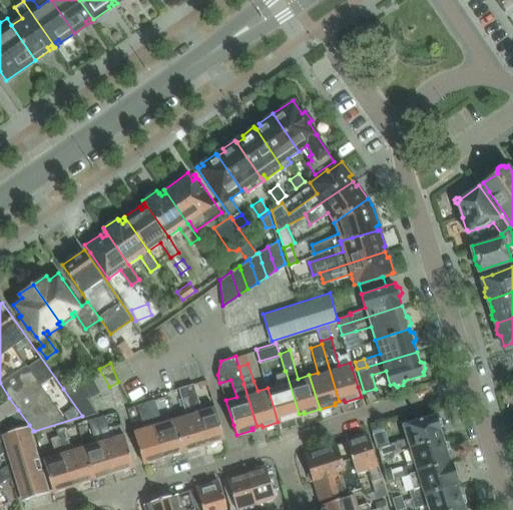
[(99,369),(81,379),(91,397),(109,387),(99,369)]
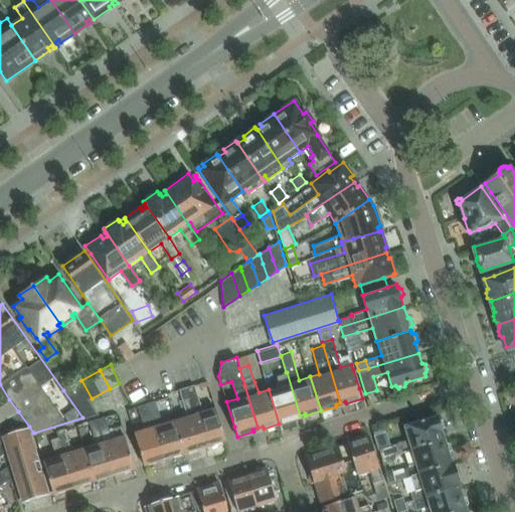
[(280,385),(269,389),(279,423),(295,418),(295,416),(300,415),(287,372),(286,372),(277,375),(280,385)]
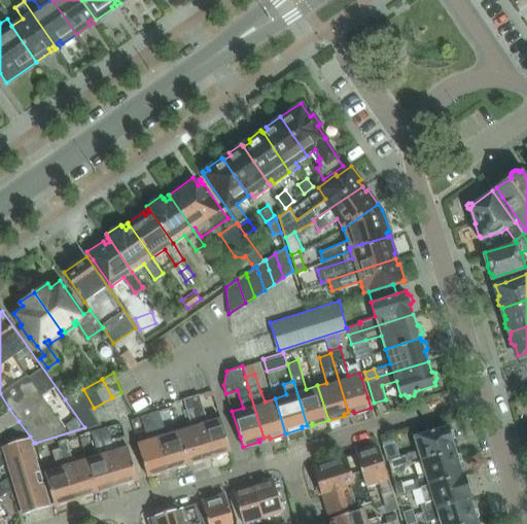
[(83,389),(65,399),(84,427),(101,422),(94,408),(83,389)]
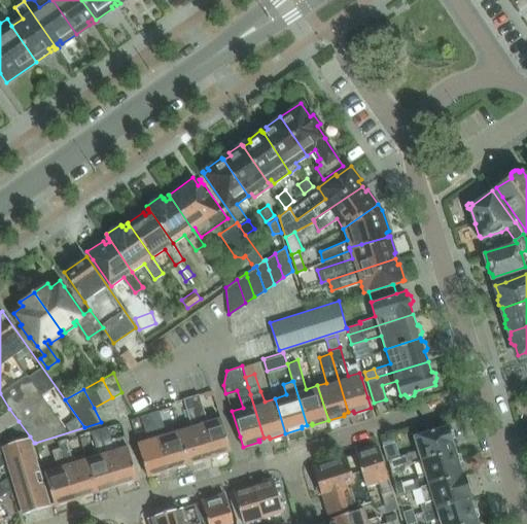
[(231,450),(220,416),(208,420),(200,392),(191,394),(209,454),(214,453),(215,455),(231,450)]
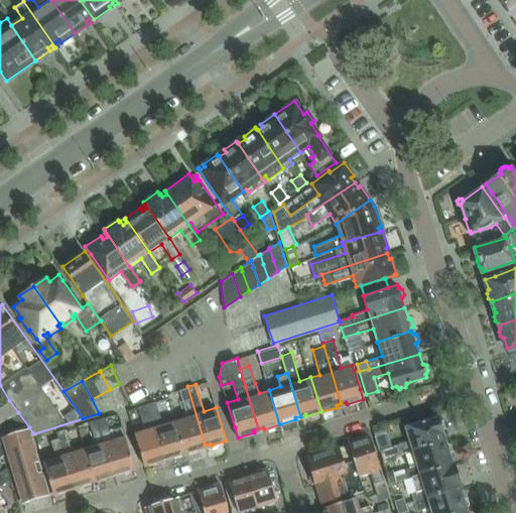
[(186,416),(175,419),(185,453),(201,447),(201,446),(205,444),(187,386),(178,389),(186,416)]
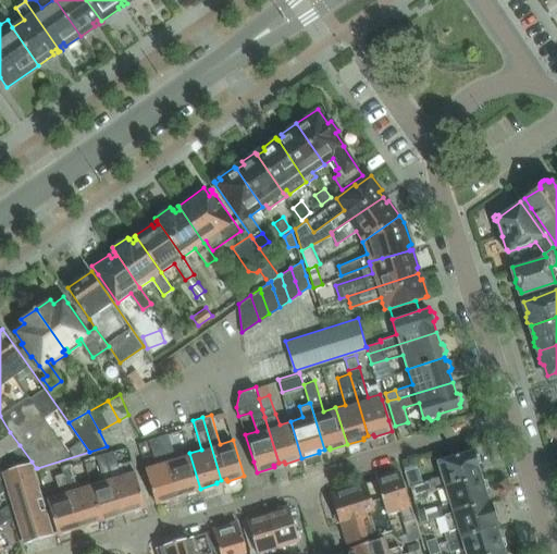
[(0,455),(20,445),(10,432),(0,439),(0,455)]
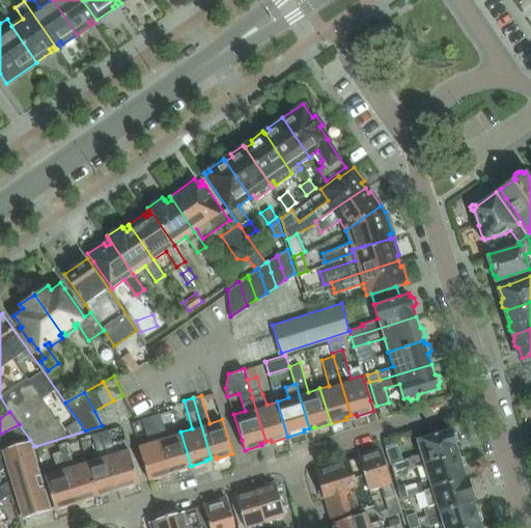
[(168,436),(160,412),(151,414),(170,471),(174,469),(175,471),(191,466),(180,432),(168,436)]
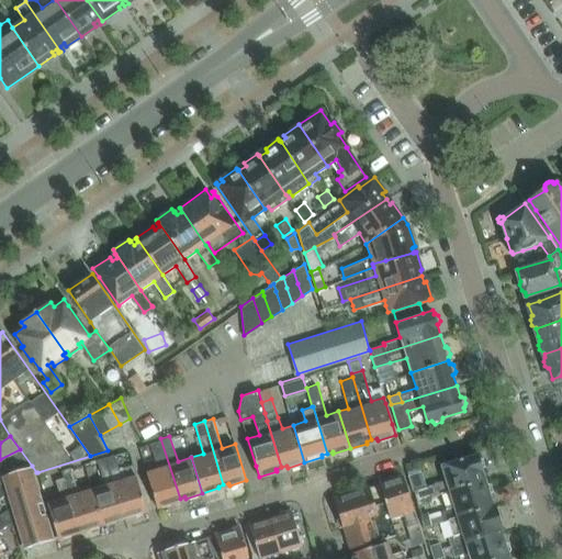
[(146,471),(155,496),(157,507),(175,502),(175,500),(180,499),(160,438),(149,442),(157,467),(146,471)]
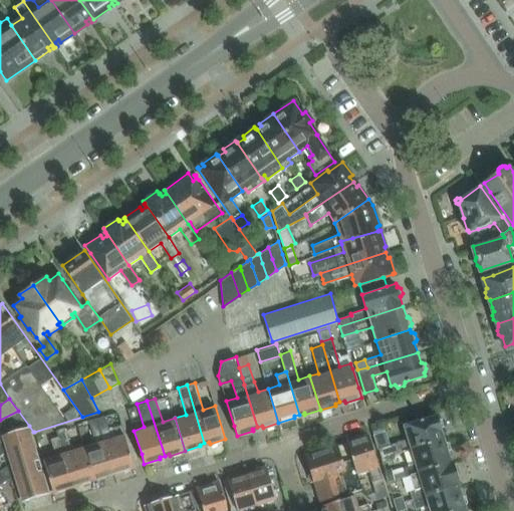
[(124,433),(111,437),(110,433),(118,431),(117,427),(122,426),(118,413),(116,412),(97,417),(113,471),(118,470),(118,471),(135,466),(132,457),(124,433)]
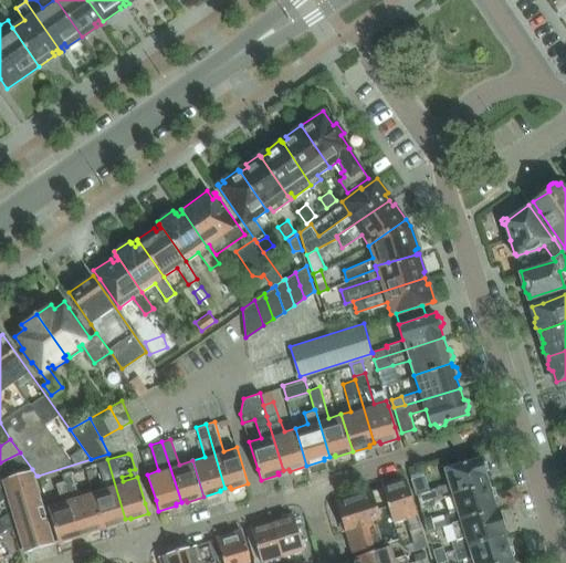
[(444,467),(449,482),(417,492),(420,504),(444,497),(444,496),(489,482),(485,470),(488,468),(485,461),(482,460),(481,456),(444,467)]
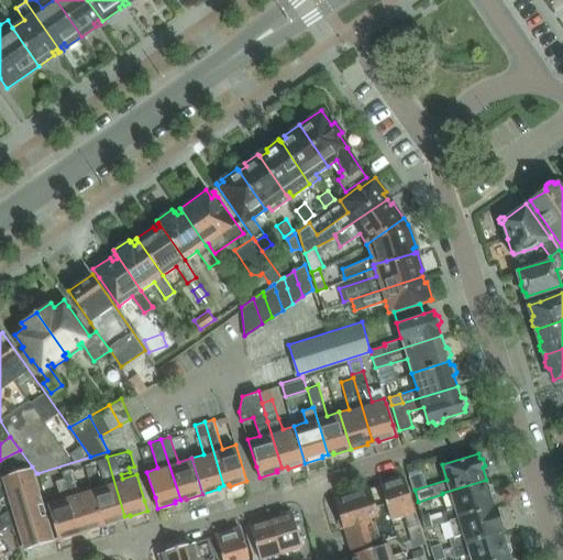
[(91,489),(103,525),(120,519),(119,518),(124,516),(107,457),(84,464),(86,469),(91,468),(94,474),(88,476),(91,489)]
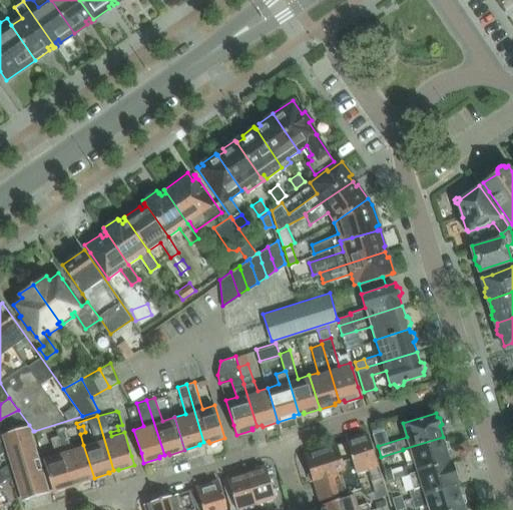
[(380,423),(372,426),(374,435),(383,432),(382,429),(380,423)]
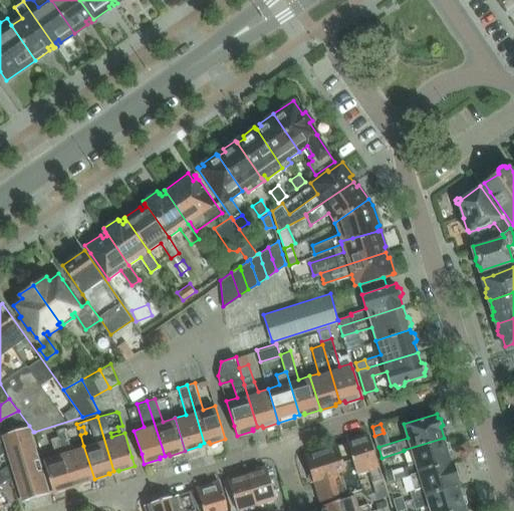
[(2,435),(22,499),(24,499),(24,498),(46,491),(47,492),(49,491),(29,426),(2,435)]
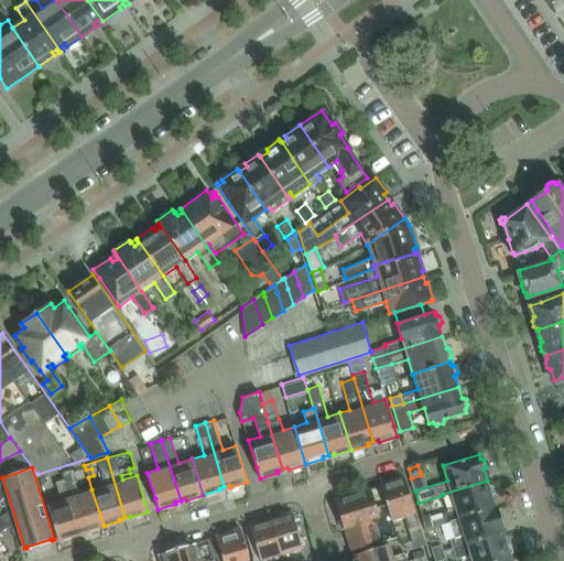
[(62,472),(64,478),(79,531),(85,530),(86,532),(104,526),(91,489),(78,494),(71,468),(62,472)]
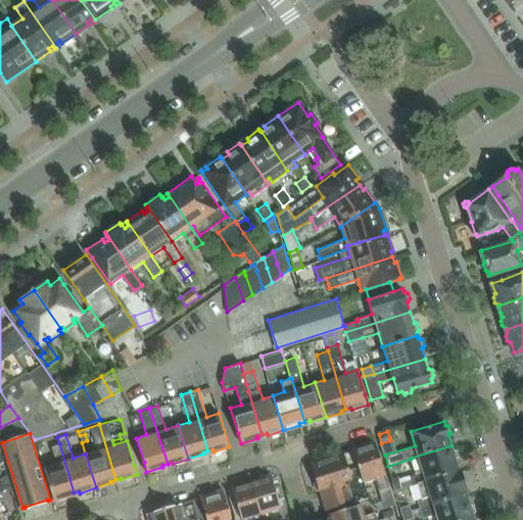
[(369,442),(352,447),(353,450),(355,457),(359,466),(364,482),(375,479),(384,507),(395,504),(375,440),(374,440),(375,442),(370,444),(369,442)]
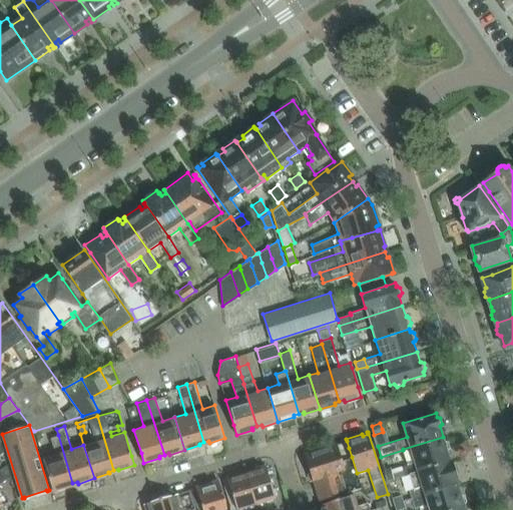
[(50,481),(52,489),(53,490),(68,487),(67,485),(72,483),(58,435),(50,437),(56,454),(42,457),(50,481)]
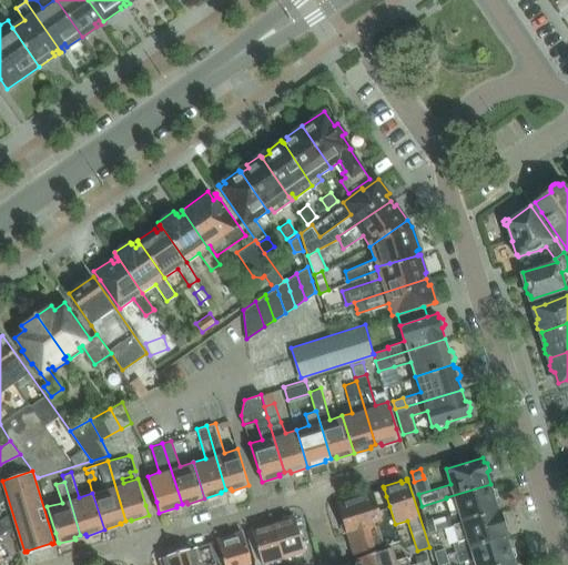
[(436,528),(448,525),(454,524),(454,523),(499,510),(498,508),(495,497),(497,495),(495,488),(492,487),(490,484),(446,497),(446,498),(450,514),(445,515),(433,518),(434,522),(436,528)]
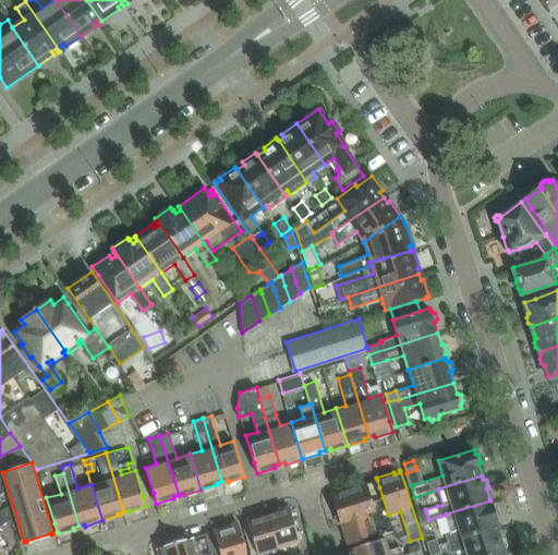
[(377,480),(366,483),(370,491),(373,501),(383,497),(379,487),(377,480)]
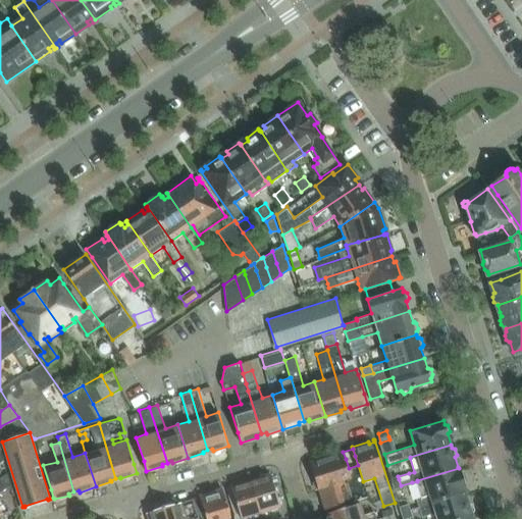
[(310,462),(312,468),(310,468),(313,478),(314,477),(318,488),(318,487),(324,508),(352,500),(367,496),(363,481),(358,465),(349,468),(346,459),(343,452),(343,450),(325,455),(326,457),(310,462)]
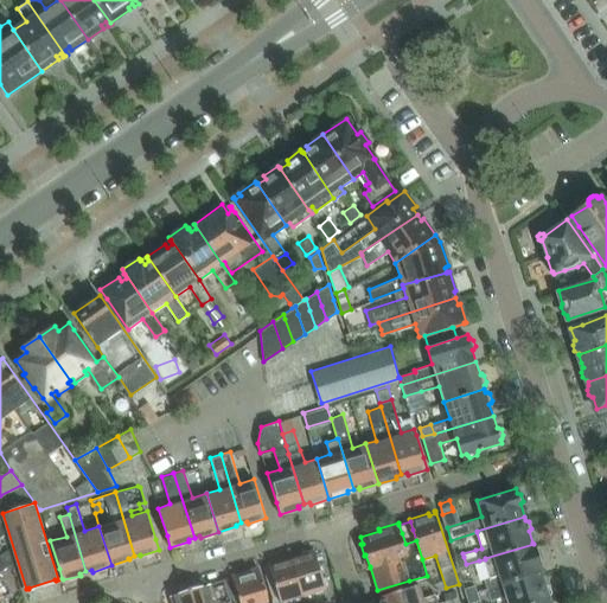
[(542,571),(543,571),(540,559),(541,557),(537,547),(536,546),(535,543),(532,543),(534,544),(485,558),(485,559),(490,577),(484,578),(487,588),(542,571)]
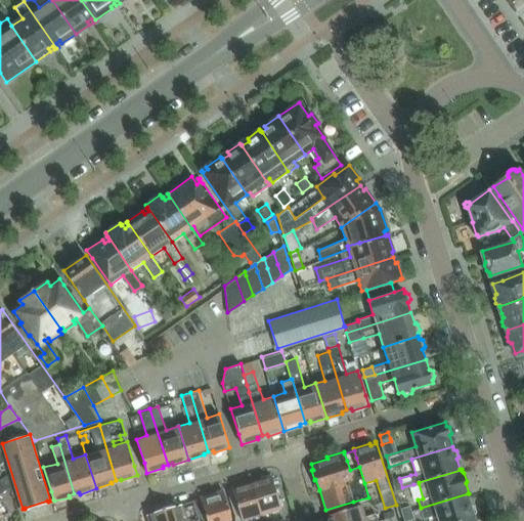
[(7,473),(0,477),(0,479),(6,488),(10,484),(7,473)]
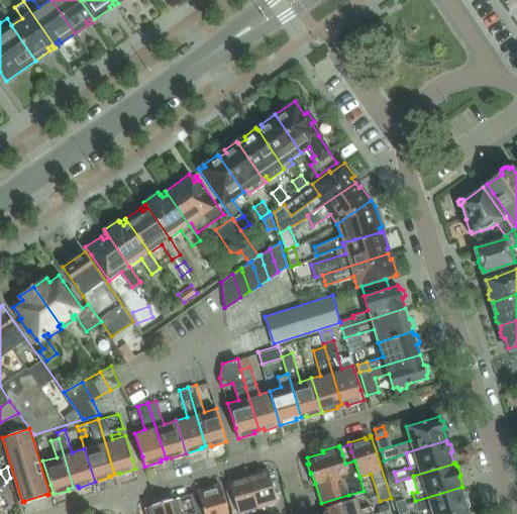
[(259,507),(261,513),(280,513),(280,510),(269,513),(266,505),(278,501),(268,468),(252,472),(253,474),(252,474),(249,475),(259,507)]
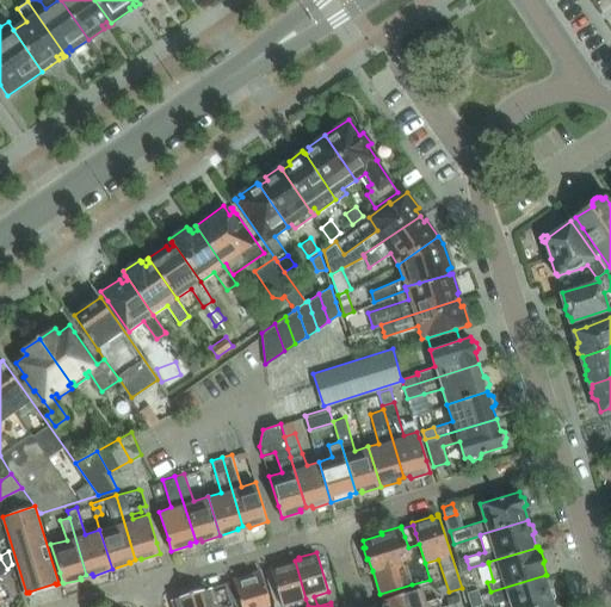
[(296,602),(297,606),(308,606),(306,599),(295,561),(288,563),(288,561),(270,565),(271,568),(273,577),(278,594),(283,606),(285,606),(296,602)]
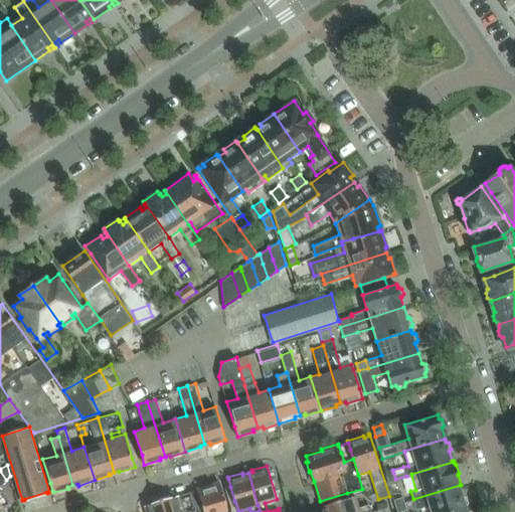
[(223,481),(231,505),(230,511),(240,511),(238,511),(234,501),(230,487),(228,479),(223,481)]
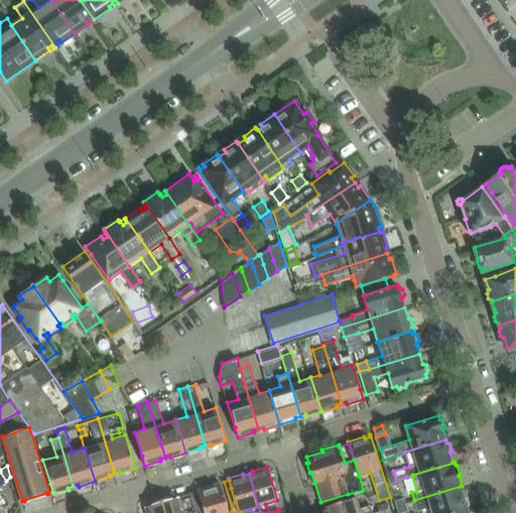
[(200,489),(197,490),(204,512),(228,512),(228,508),(225,496),(221,483),(213,485),(213,483),(209,484),(203,486),(199,487),(200,489)]
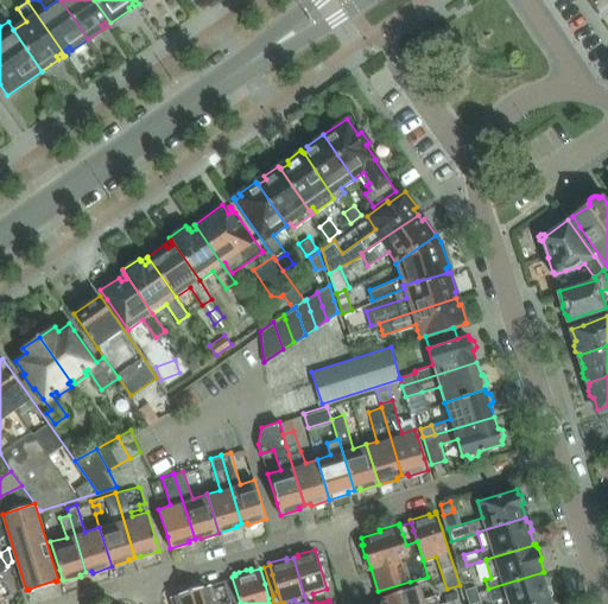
[(508,603),(534,603),(551,599),(550,596),(552,592),(550,585),(546,585),(543,572),(488,589),(492,599),(506,596),(508,603)]
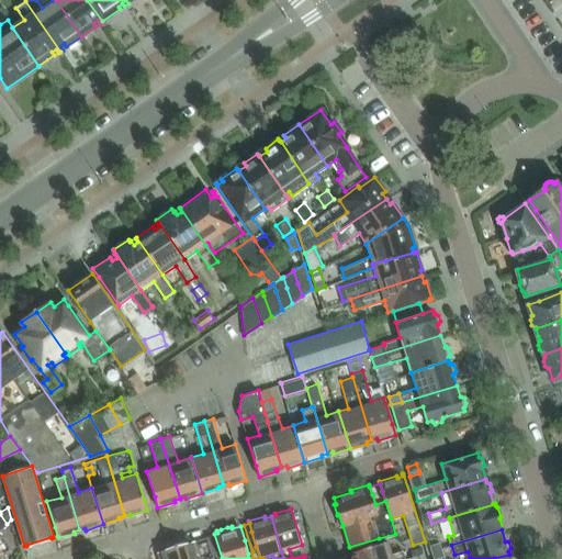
[(217,558),(211,535),(197,539),(188,541),(188,539),(163,548),(161,549),(159,554),(158,555),(159,558),(217,558)]
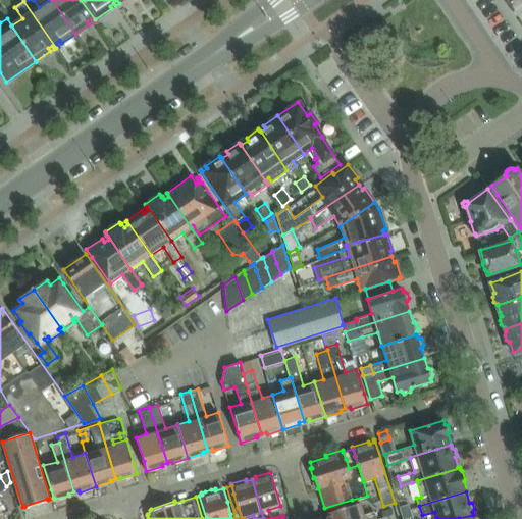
[(325,512),(325,513),(327,518),(373,518),(376,518),(374,511),(365,513),(361,502),(358,503),(335,509),(325,512)]
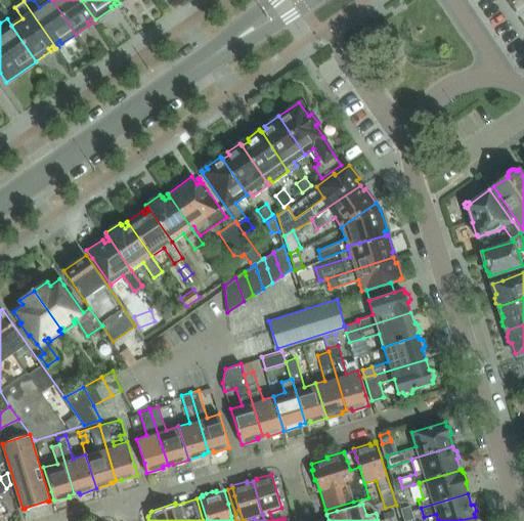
[(401,507),(400,507),(402,514),(412,511),(410,504),(401,507)]
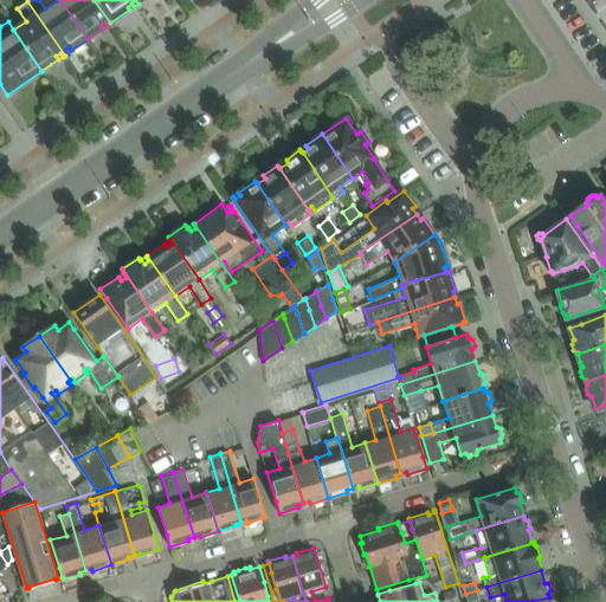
[(457,595),(455,588),(445,590),(447,597),(457,595)]
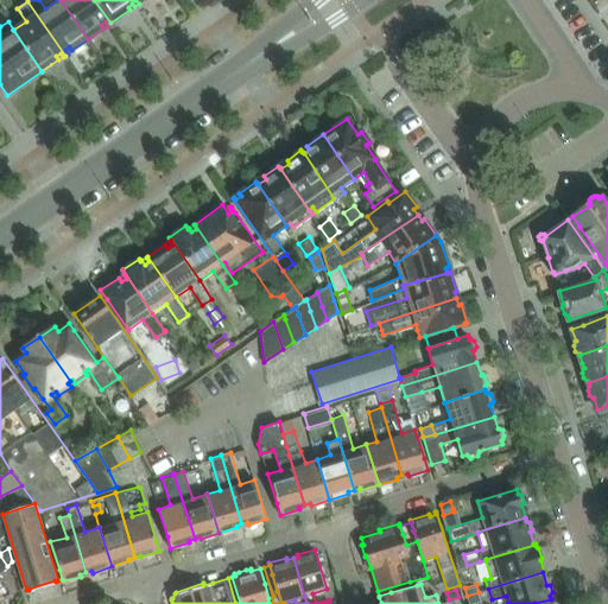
[(479,592),(467,596),(469,603),(470,603),(481,599),(479,592)]
